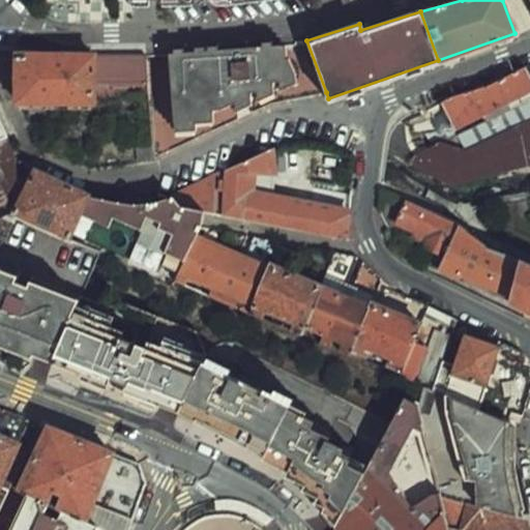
[(147,56),(149,83),(153,144),(154,155),(188,141),(222,126),(244,115),(275,102),(305,96),(326,92),(306,40),(251,47),(237,49),(147,56)]
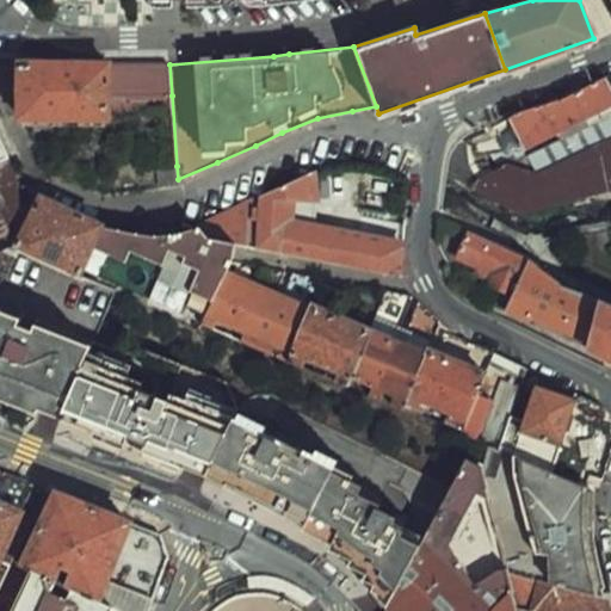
[(110,96),(172,96),(170,65),(19,63),(19,116),(110,116),(110,96)]
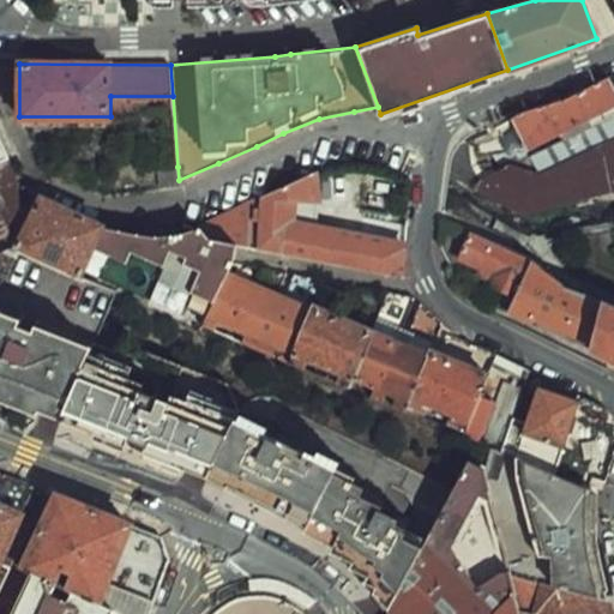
[(585,115),(613,102),(613,91),(606,74),(566,95),(516,110),(510,118),(522,142),(524,145),(560,130),(564,137),(588,126),(585,115)]
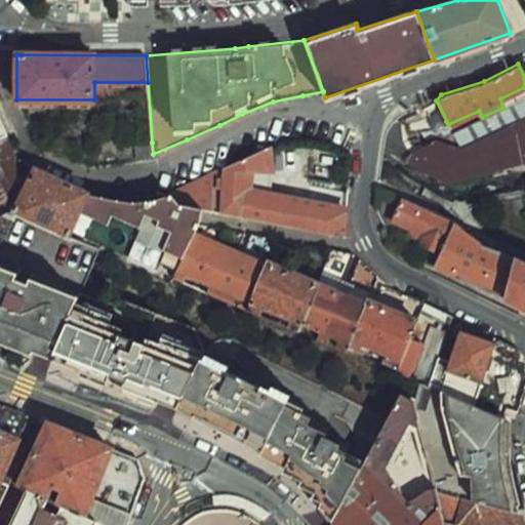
[(524,96),(502,108),(482,117),(452,132),(423,147),(418,136),(402,137),(398,117),(394,120),(388,128),(382,147),(410,160),(446,183),(515,161),(524,160),(524,96)]
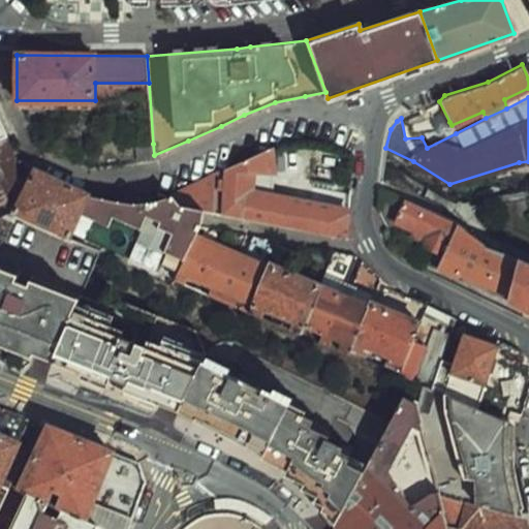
[(0,201),(5,201),(19,183),(19,154),(9,138),(0,116),(0,201)]
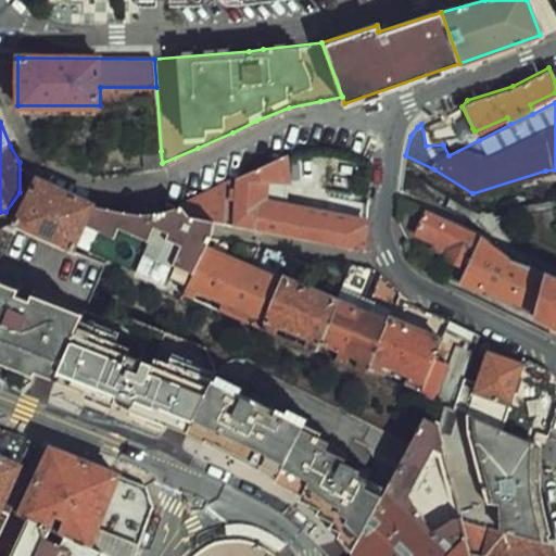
[(143,172),(162,171),(162,163),(161,151),(142,152),(143,172)]
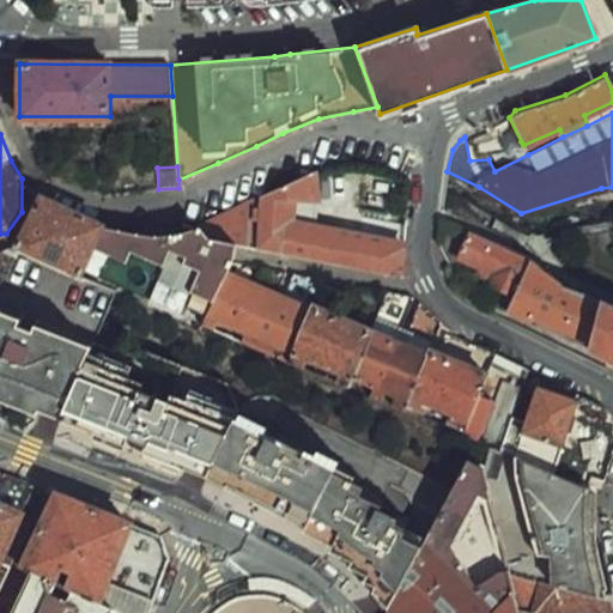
[(261,229),(259,248),(332,261),(393,273),(402,275),(405,247),(285,224),(289,199),(317,200),(315,170),(200,225),(211,238),(236,243),(249,247),(253,226),(261,229)]
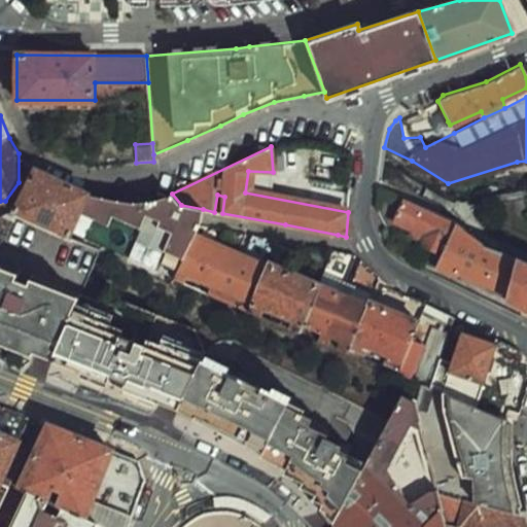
[(15,212),(14,214),(69,238),(79,214),(89,192),(36,169),(15,212)]
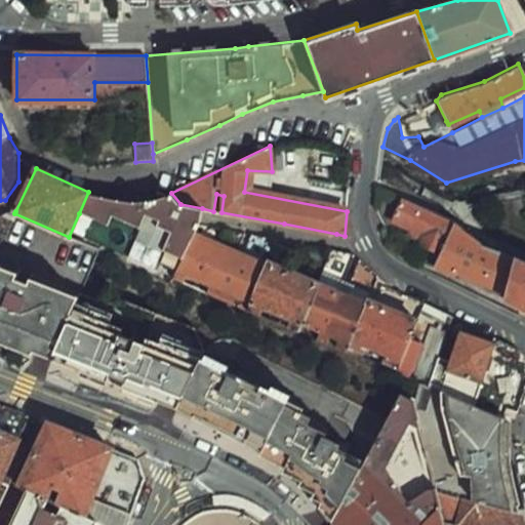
[(202,208),(180,204),(171,193),(156,198),(134,199),(112,198),(88,192),(79,213),(108,226),(113,215),(140,227),(126,256),(154,268),(162,251),(182,259),(193,236),(199,220),(202,208)]
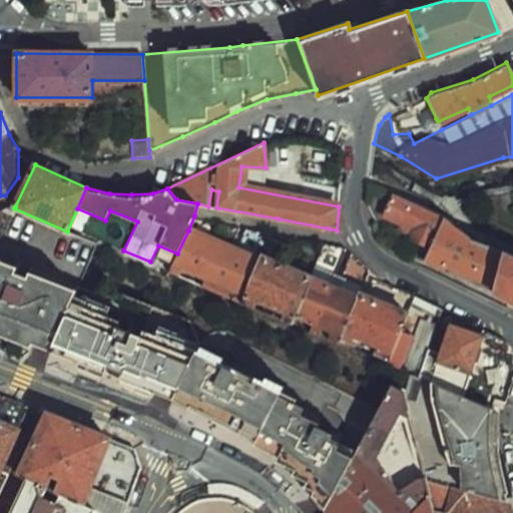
[(434,207),(428,204),(396,191),(386,212),(422,230),(418,238),(429,243),(443,214),(439,211),(434,207)]
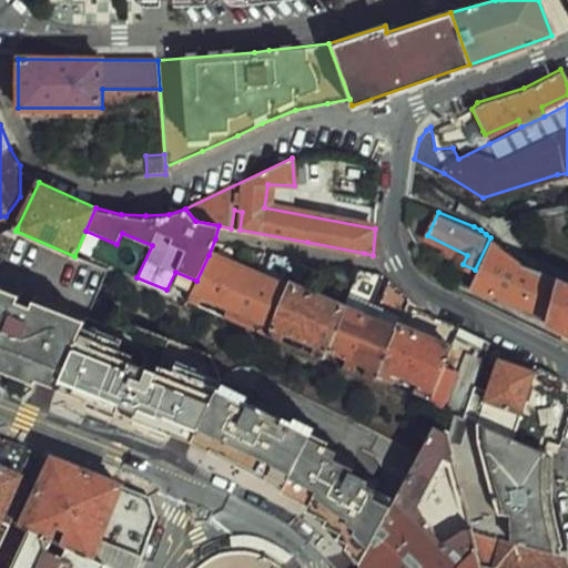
[(0,366),(57,388),(58,386),(88,318),(109,271),(74,256),(16,231),(17,229),(11,226),(0,231),(0,366)]
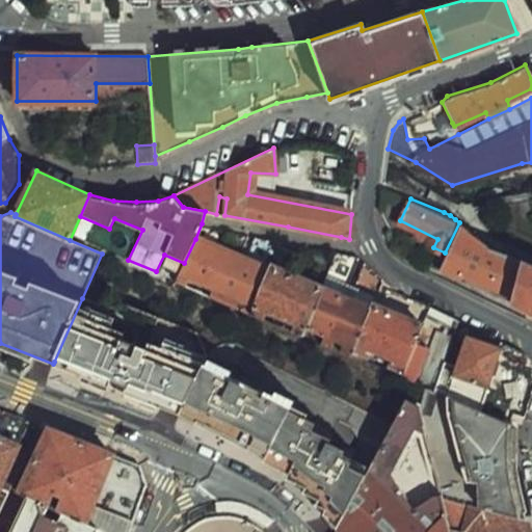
[(459,222),(445,253),(437,267),(459,276),(479,241),(473,234),(467,228),(459,222)]
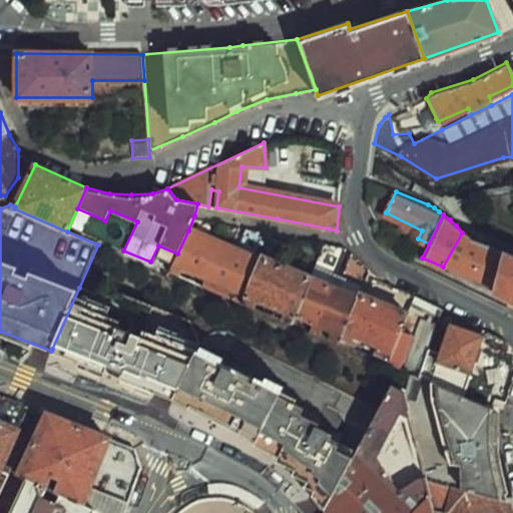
[(203,287),(220,293),(243,303),(263,255),(272,233),(247,228),(238,251),(188,230),(177,253),(169,274),(178,278),(182,271),(205,281),(203,287)]
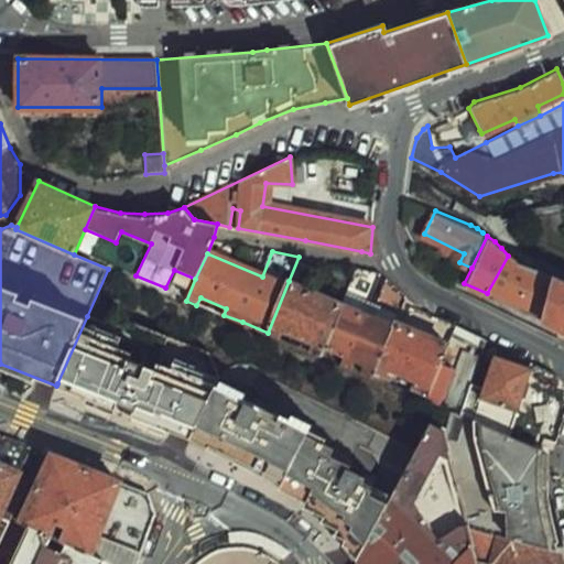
[(540,317),(553,275),(516,262),(502,289),(518,296),(513,305),(540,317)]
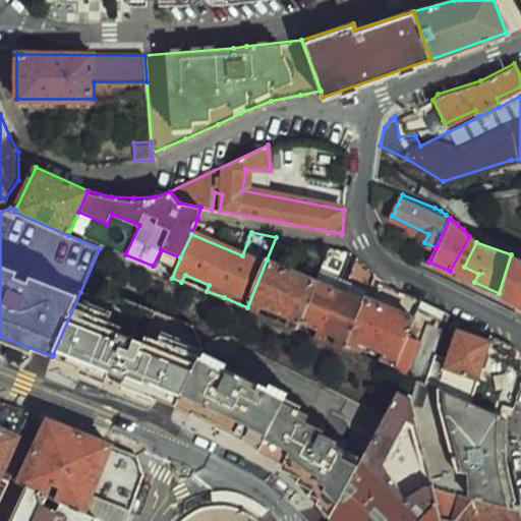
[(345,348),(346,346),(364,297),(373,273),(357,256),(343,290),(336,288),(351,251),(328,247),(315,279),(297,329),(306,333),(308,328),(316,331),(313,336),(345,348)]
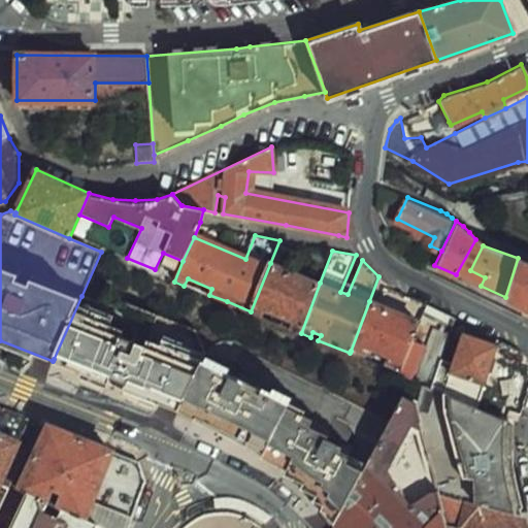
[(527,261),(518,258),(505,297),(527,308),(527,261)]
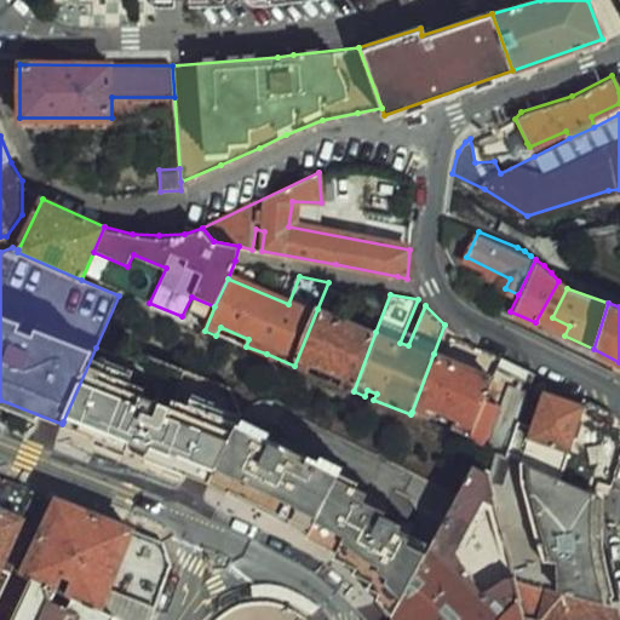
[(317,309),(294,366),(306,372),(310,366),(344,379),(342,386),(354,391),(375,332),(317,309)]
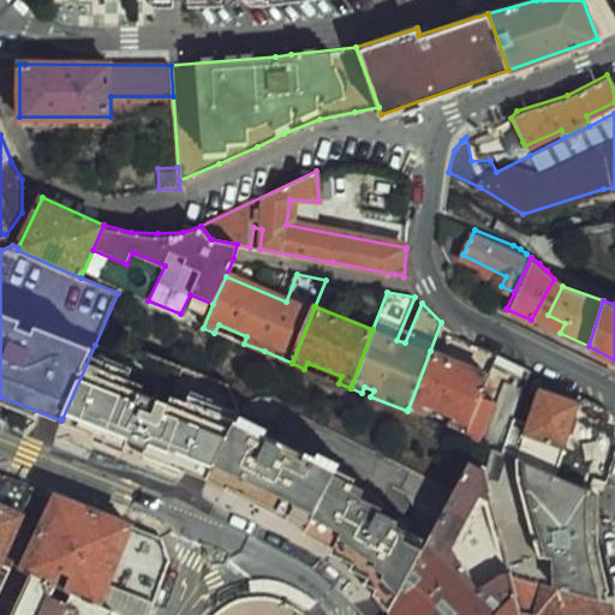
[(437,354),(430,351),(408,408),(424,416),(427,410),(452,421),(449,425),(469,434),(494,363),(497,353),(447,333),(437,354)]
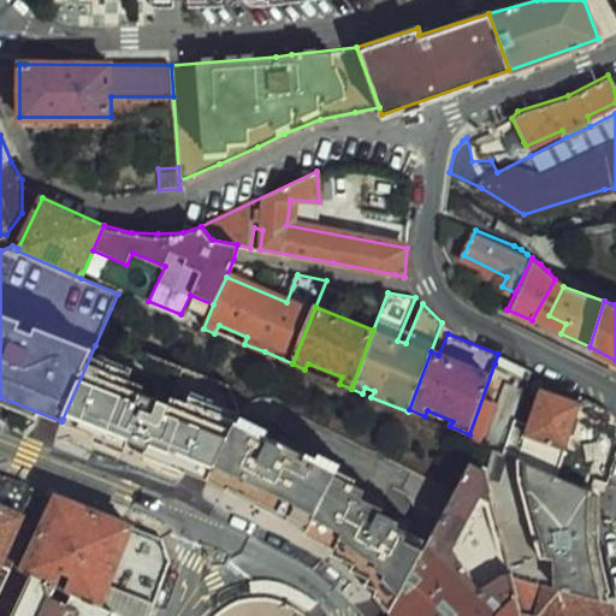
[(213,475),(214,471),(241,409),(230,381),(123,341),(117,355),(95,345),(63,419),(137,450),(141,442),(150,444),(148,452),(211,479),(213,475)]
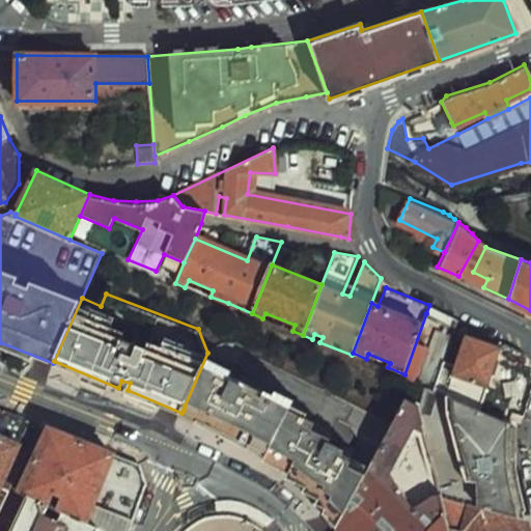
[(426,313),(404,374),(424,384),(435,388),(444,358),(453,326),(426,313)]
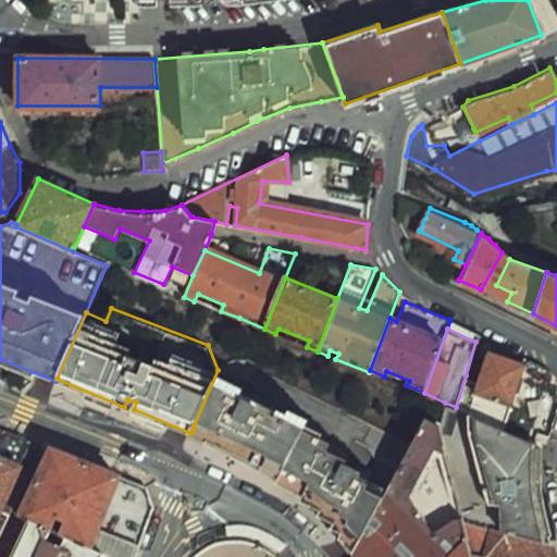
[(242,350),(232,350),(226,349),(218,370),(194,425),(213,436),(215,432),(269,459),(265,463),(283,472),(282,478),(330,502),(324,510),(337,517),(335,521),(348,528),(346,531),(360,541),(410,444),(289,384),(282,372),(274,363),(267,359),(259,355),(250,353),(242,350)]
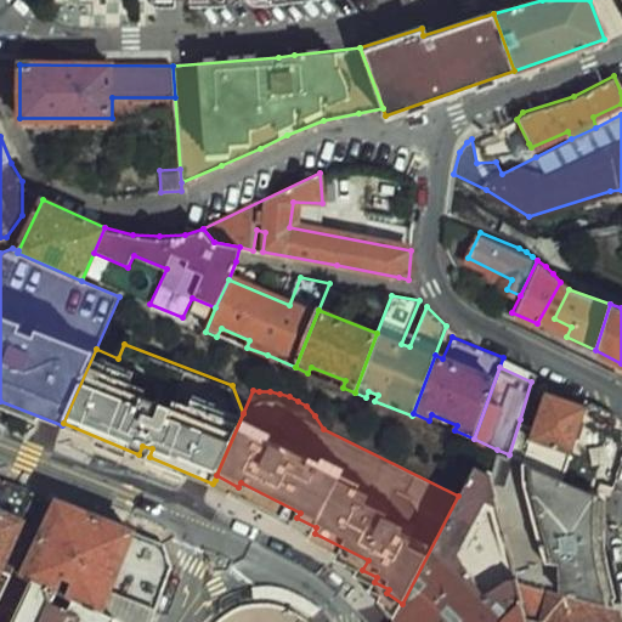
[(520,419),(509,454),(594,492),(598,481),(612,486),(621,453),(621,424),(616,414),(614,412),(583,396),(581,403),(543,391),(532,424),(520,419)]
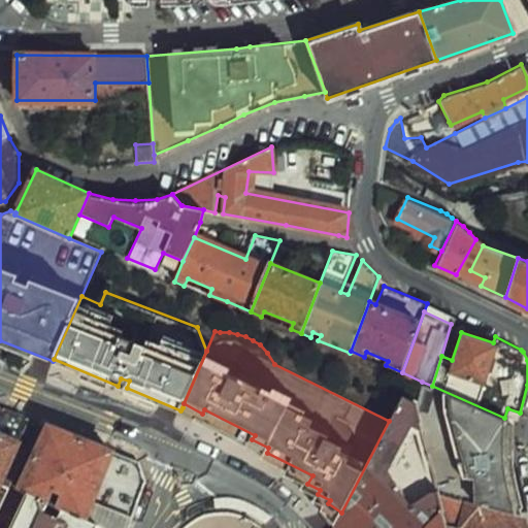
[(509,420),(504,418),(432,386),(422,382),(418,402),(441,494),(469,500),(522,513),(512,472),(509,420)]
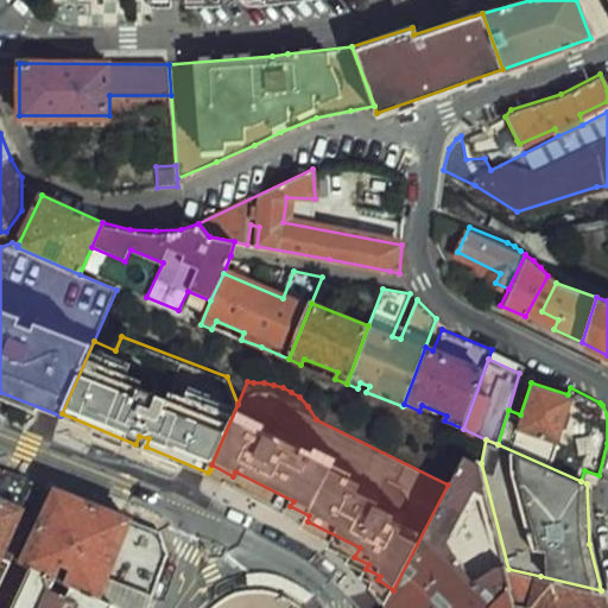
[(463,456),(448,485),(393,590),(387,603),(384,607),(493,607),(513,588),(508,569),(481,463),(463,456)]
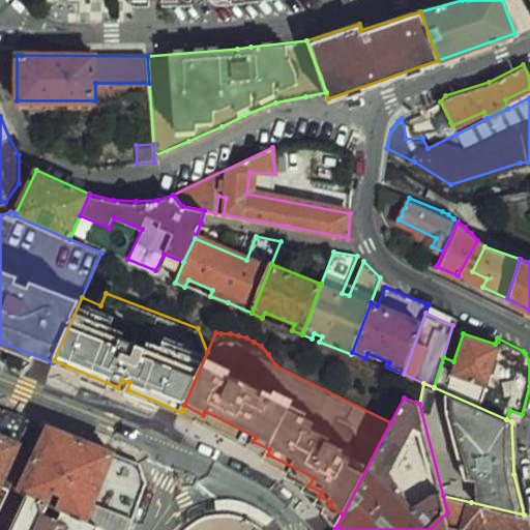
[(0,483),(1,484),(11,489),(12,486),(41,423),(0,407),(0,483)]
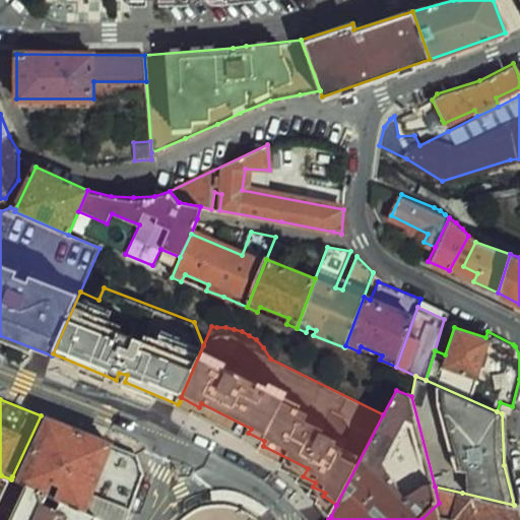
[(50,418),(20,479),(37,488),(109,519),(127,519),(144,474),(138,453),(50,418)]
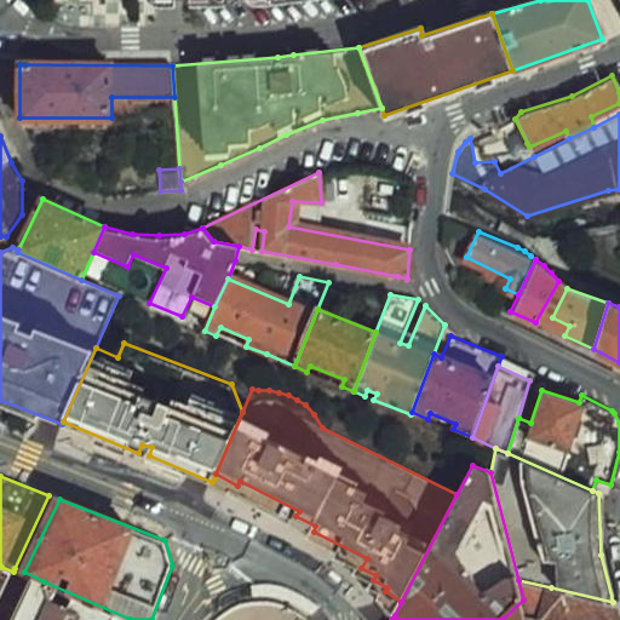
[(11,575),(0,598),(0,619),(1,619),(24,572),(15,568),(13,572),(11,575)]
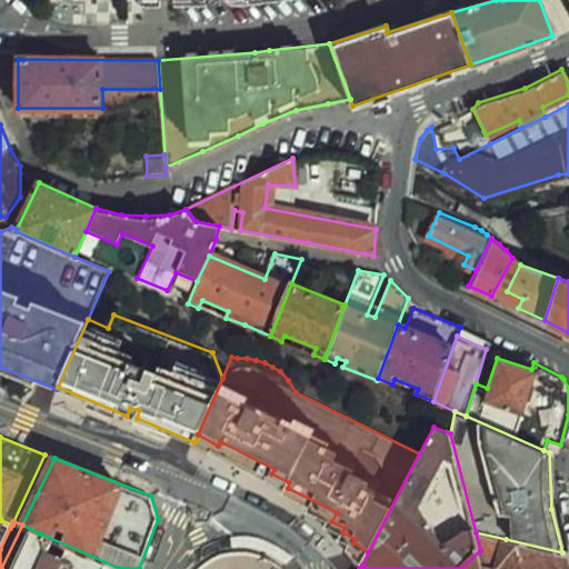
[(119,568),(40,533),(22,568),(119,568)]
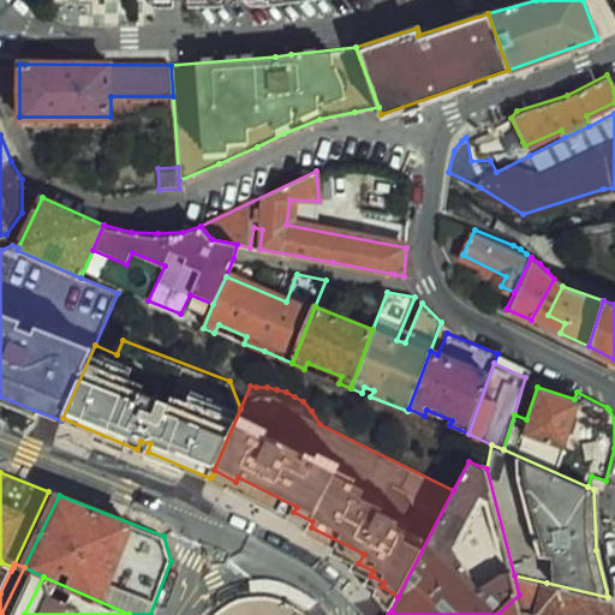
[(538,614),(611,614),(608,597),(547,583),(538,614)]
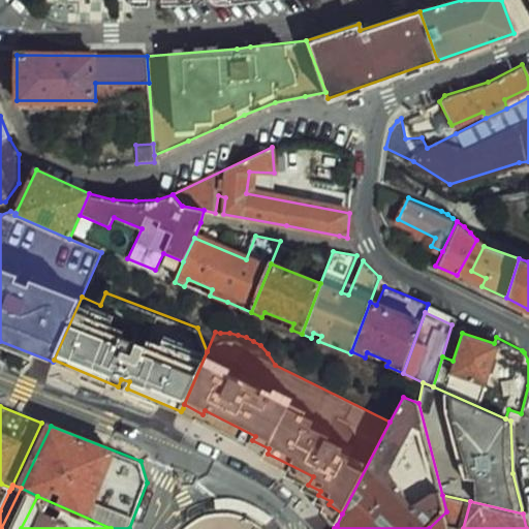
[(266,528),(257,521),(240,515),(225,510),(216,510),(209,512),(203,515),(196,519),(185,528),(183,528),(266,528)]
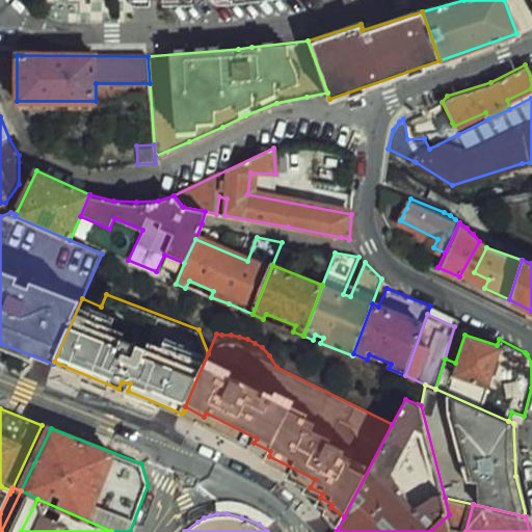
[(452,531),(449,514),(431,531),(452,531)]
